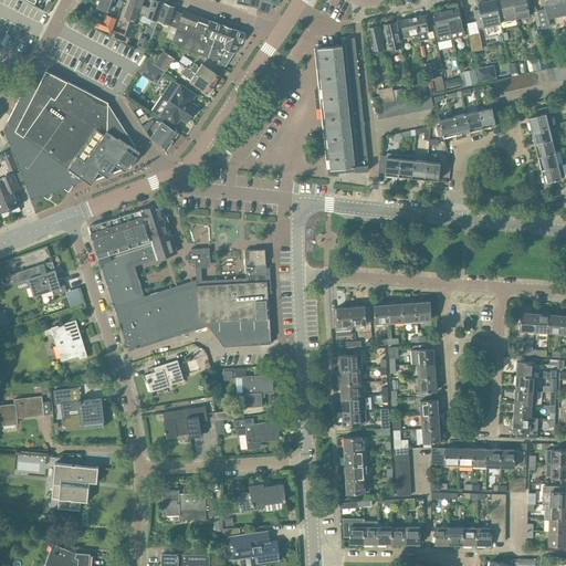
[(113,0),(100,0),(98,6),(100,6),(109,10),(113,0)]
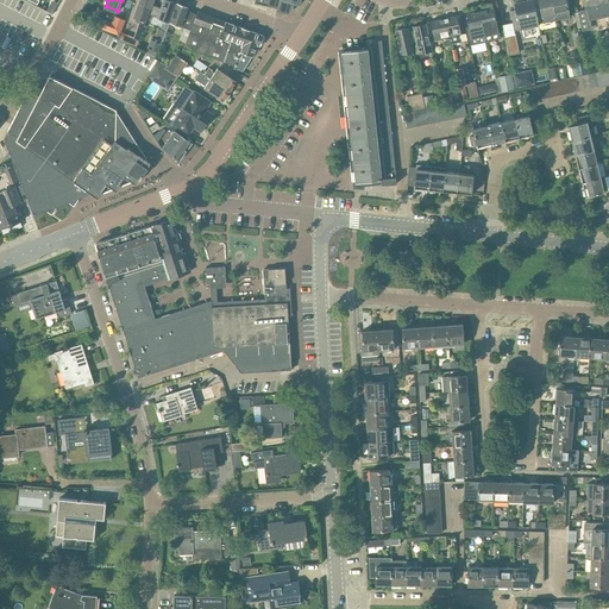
[(146,22),(154,0),(139,0),(135,17),(140,19),(146,22)]
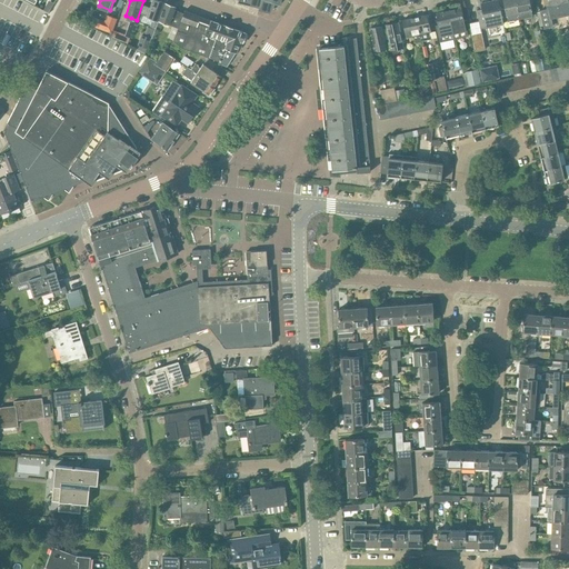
[(143,6),(141,15),(152,19),(149,27),(147,35),(152,37),(155,30),(156,30),(157,26),(165,3),(156,0),(152,0),(150,8),(143,6)]
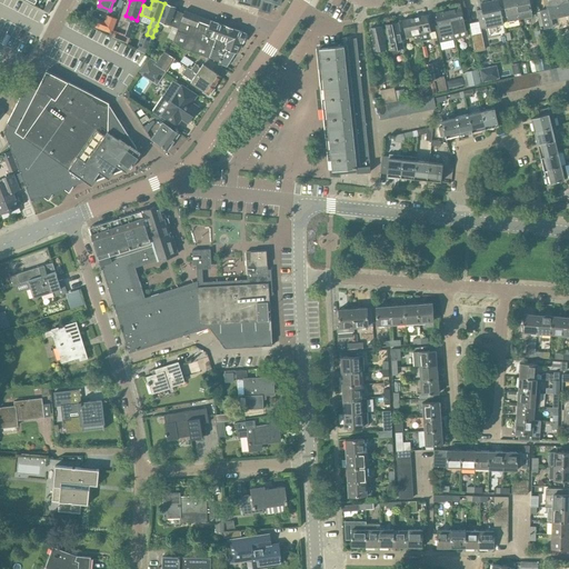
[(238,0),(238,1),(259,7),(258,9),(270,12),(272,10),(273,7),(275,5),(276,1),(275,0),(278,0),(279,0),(238,0)]
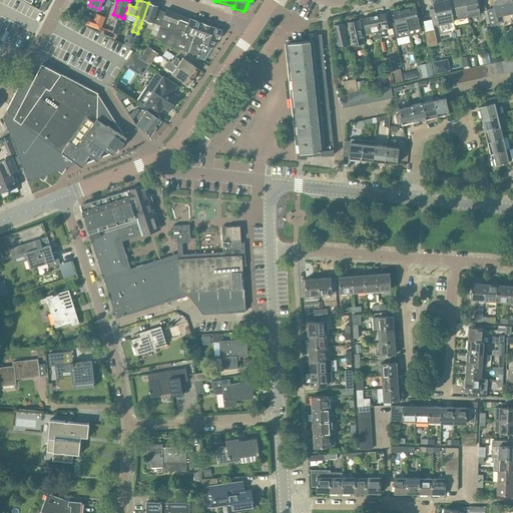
[(435,9),(430,10),(432,21),(434,25),(453,21),(451,10),(448,0),(447,0),(434,3),(435,9)]
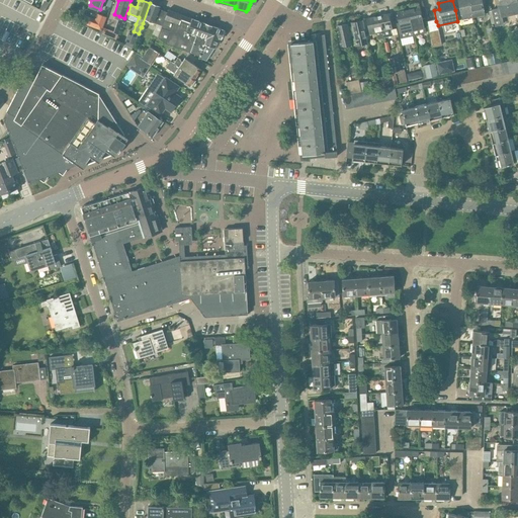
[(473,17),(469,0),(457,0),(462,19),(473,17)]
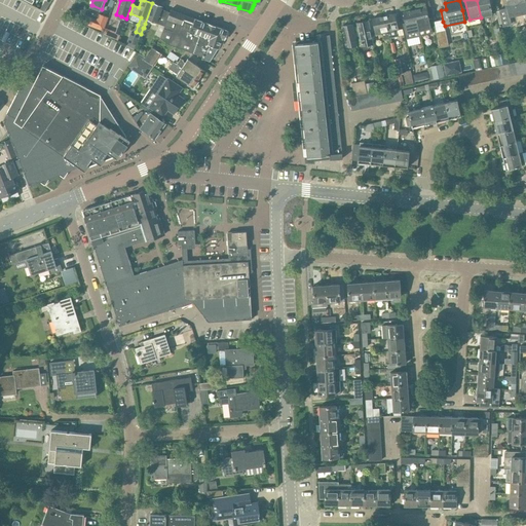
[(477,0),(481,17),(492,14),(488,0),(477,0)]
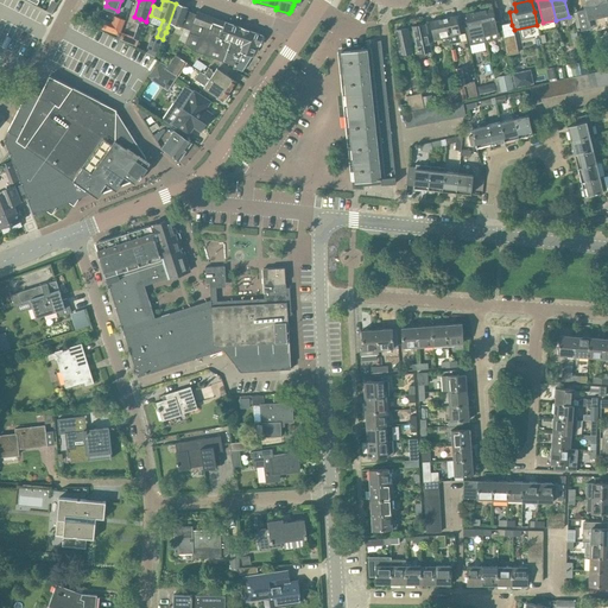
[(607,2),(607,1),(607,0),(586,0),(588,7),(584,8),(586,10),(577,12),(581,30),(589,29),(588,21),(607,17),(607,5),(607,4),(607,2)]
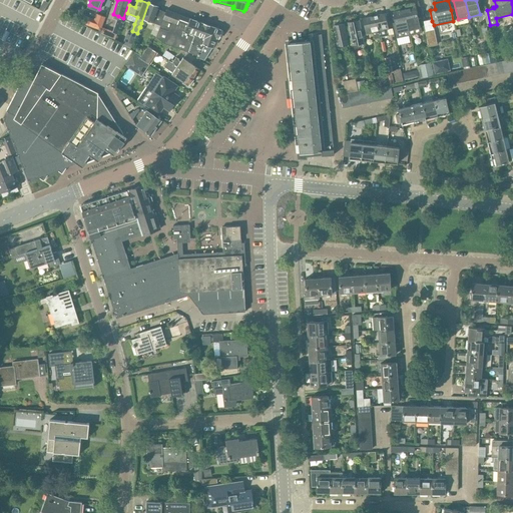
[(142,21),(141,23),(145,25),(146,20),(154,23),(160,25),(165,12),(157,9),(158,7),(148,3),(142,21)]
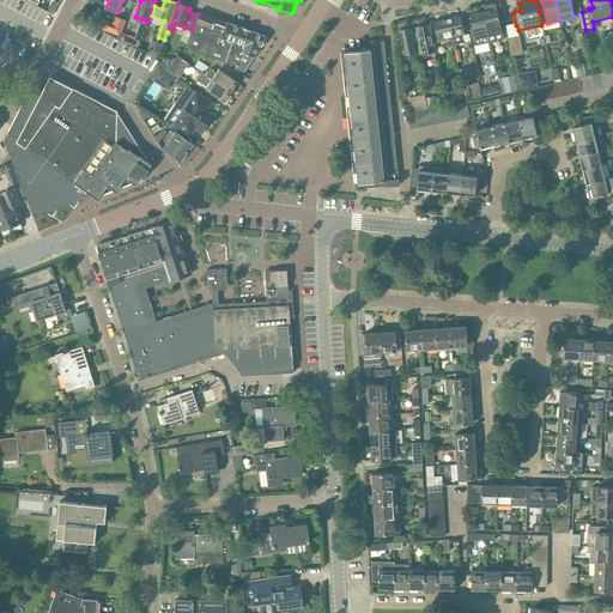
[(501,26),(496,8),(484,11),(490,42),(504,40),(502,26),(501,26)]
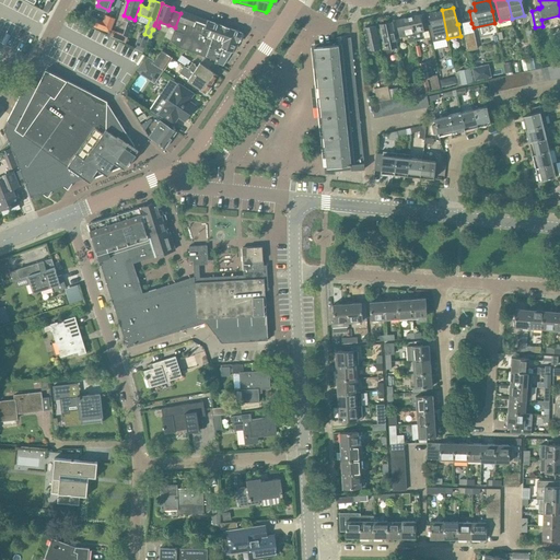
[(442,10),(429,13),(431,24),(429,25),(432,42),(447,38),(442,10)]
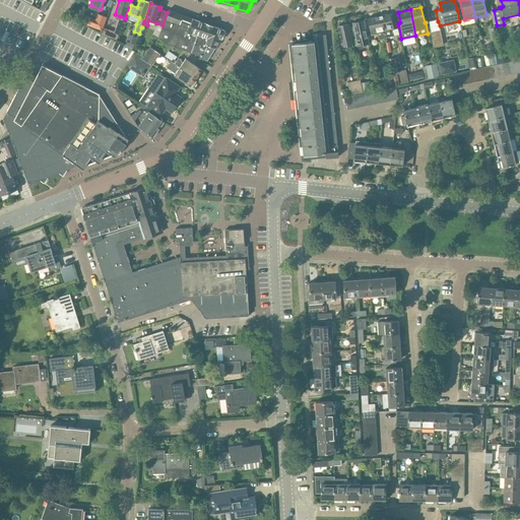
[(225,30),(193,18),(193,19),(183,15),(184,15),(169,10),(168,12),(163,25),(159,38),(167,44),(192,53),(200,57),(200,58),(207,61),(215,47),(219,38),(221,39),(225,30)]
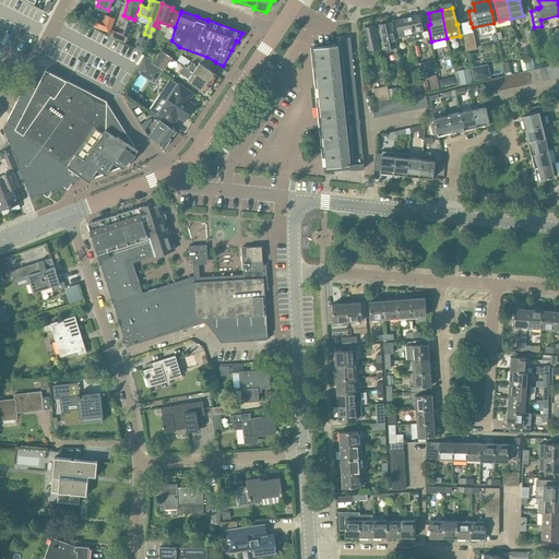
[(87,16),(85,22),(91,23),(90,25),(109,33),(115,19),(105,14),(103,21),(93,18),(93,19),(87,16)]
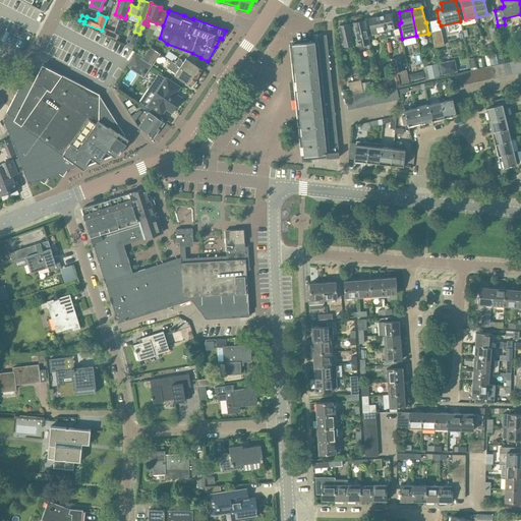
[(395,30),(391,13),(380,16),(383,25),(384,24),(386,32),(385,32),(386,38),(392,37),(394,36),(392,30),(395,30)]
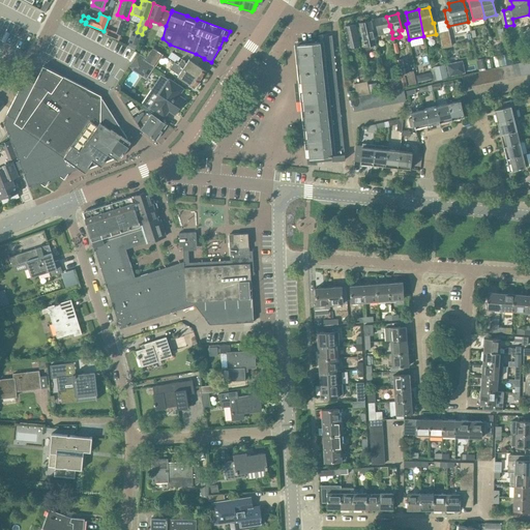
[(387,39),(392,38),(391,32),(392,32),(390,25),(389,26),(386,17),(375,19),(379,35),(386,33),(387,39)]
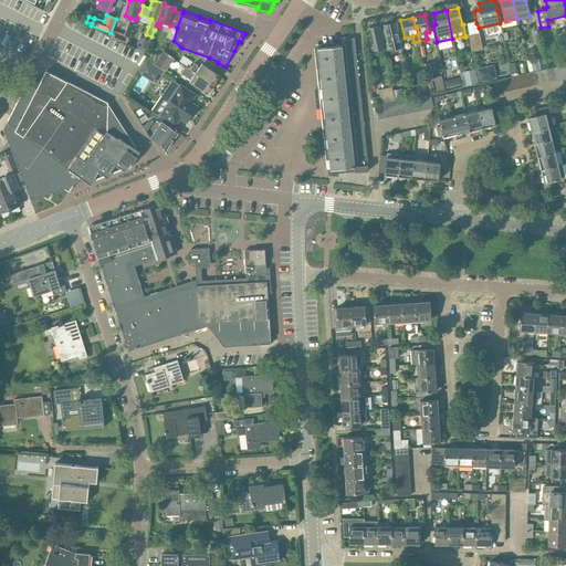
[(402,48),(396,22),(385,24),(389,43),(387,43),(389,52),(391,53),(398,52),(400,50),(399,48),(402,48)]
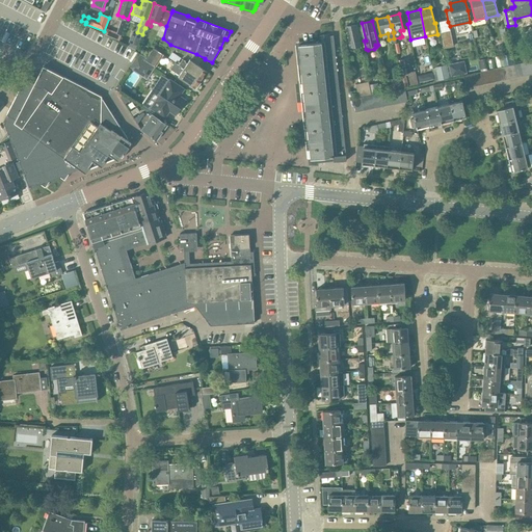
[(346,26),(351,50),(352,54),(358,53),(357,48),(362,47),(356,24),(346,26)]
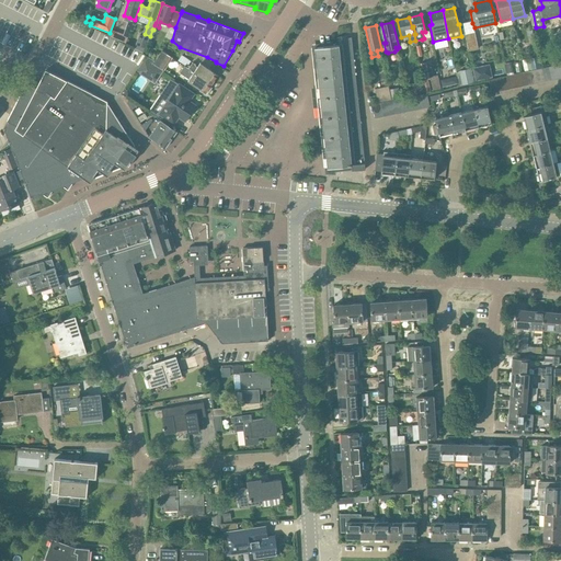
[(126,43),(129,32),(123,29),(121,33),(112,30),(109,36),(126,43)]
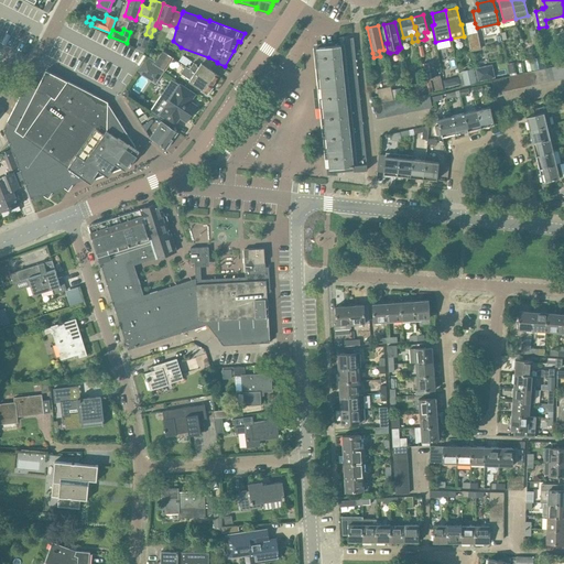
[(477,33),(467,34),(472,51),(480,50),(477,33)]
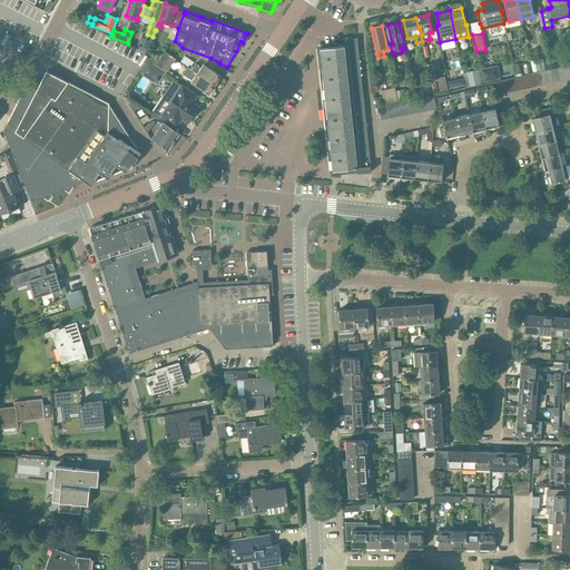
[(138,45),(137,49),(146,53),(147,48),(150,39),(143,36),(139,46),(138,45)]
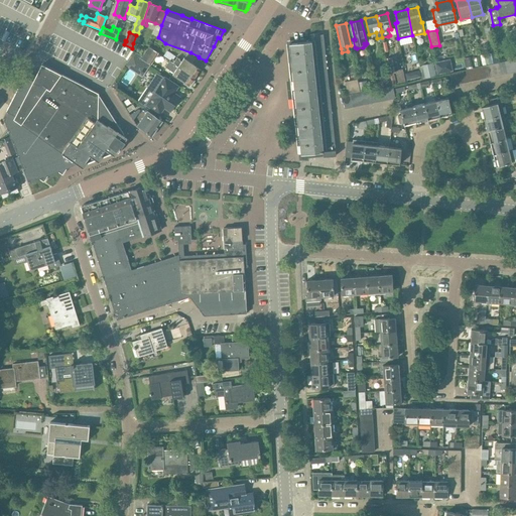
[(324,156),(330,156),(336,155),(324,34),(310,36),(311,41),(289,43),(301,154),(324,152),(324,156)]
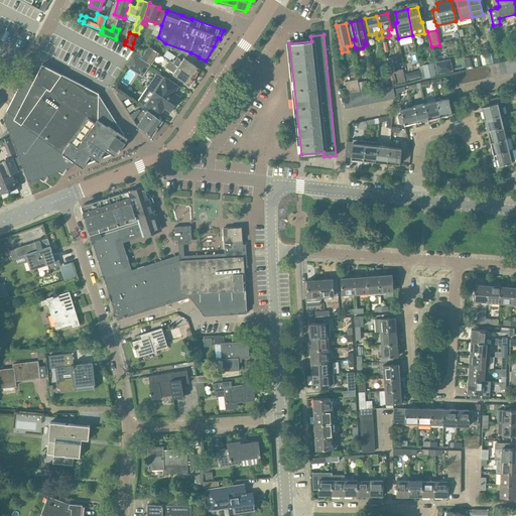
[(156,52),(148,47),(143,56),(141,55),(139,57),(149,63),(156,52)]
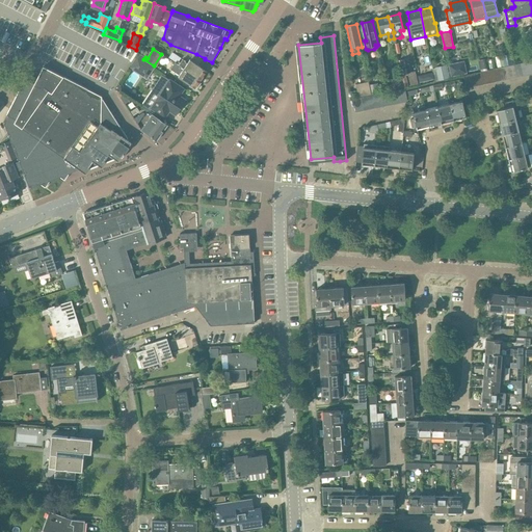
[(143,59),(145,57),(138,52),(129,68),(147,80),(156,67),(154,65),(143,59)]
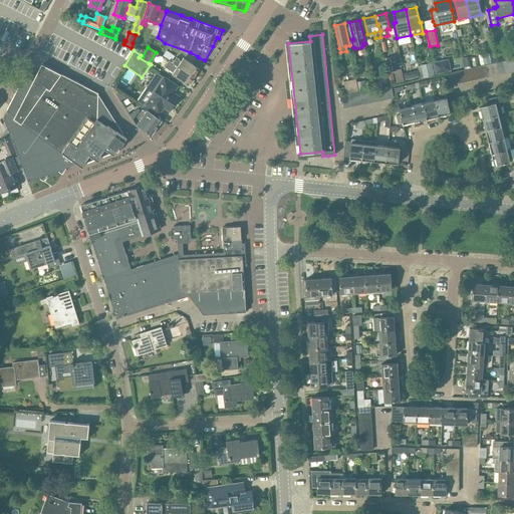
[(173,55),(167,51),(164,56),(170,60),(173,55)]
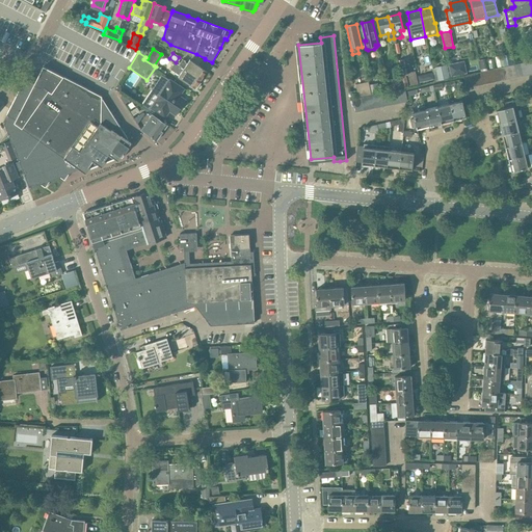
[(503,56),(504,65),(512,64),(511,54),(503,56)]
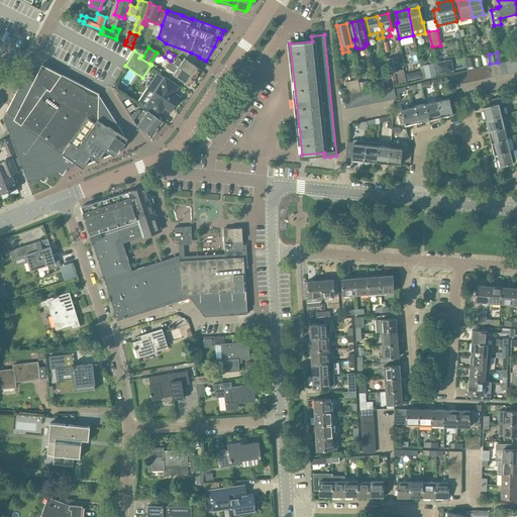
[(489,55),(482,56),(483,66),(490,64),(489,55)]
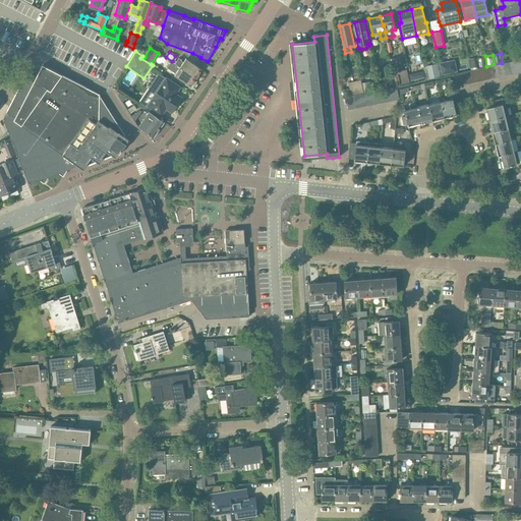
[(391,59),(394,75),(396,87),(400,85),(398,74),(400,74),(402,83),(409,82),(406,69),(401,70),(400,66),(396,67),(394,58),(391,59)]
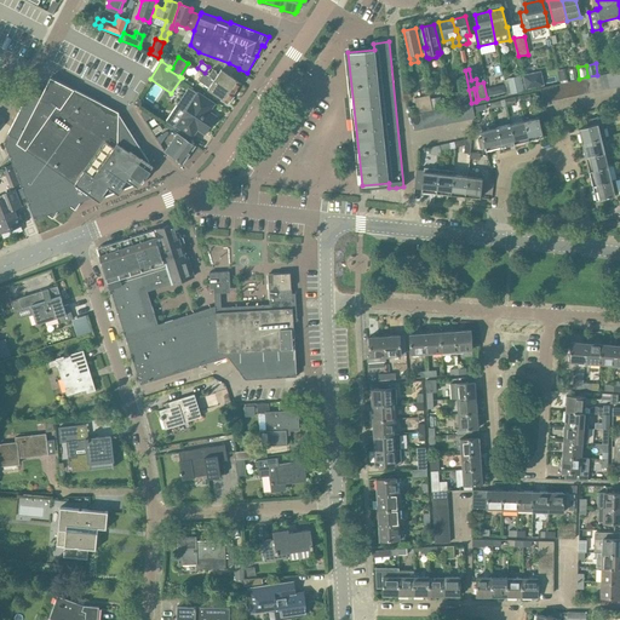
[(566,69),(557,70),(560,81),(568,80),(566,69)]
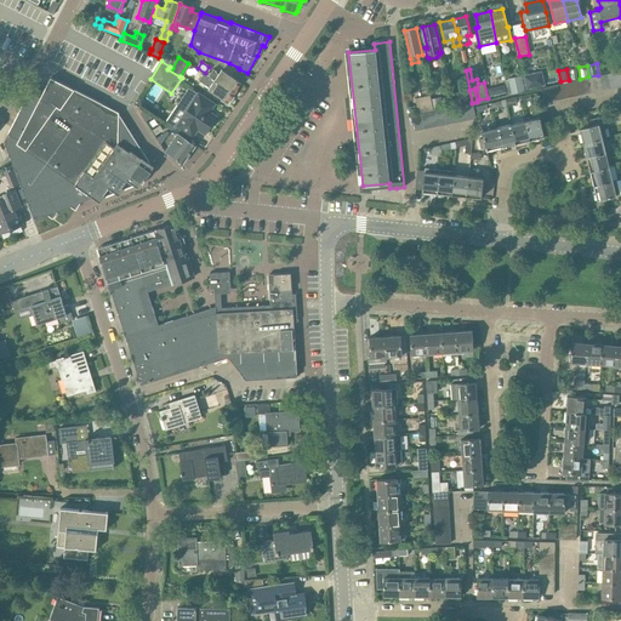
[(206,74),(235,92),(240,83),(221,70),(218,75),(216,73),(212,70),(210,74),(208,73),(206,74)]
